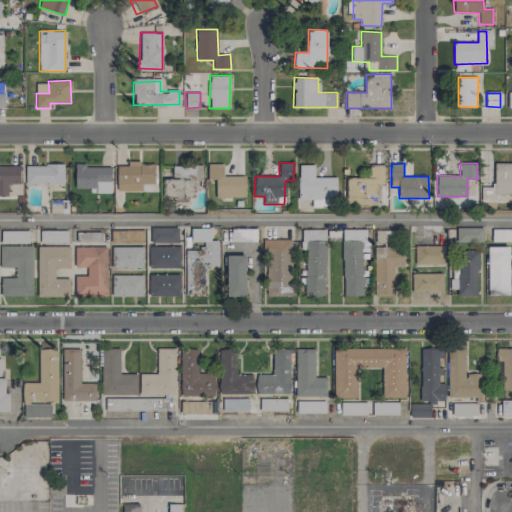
[(20,184),(20,165),(0,164),(0,195),(8,196),(8,184),(20,184)]
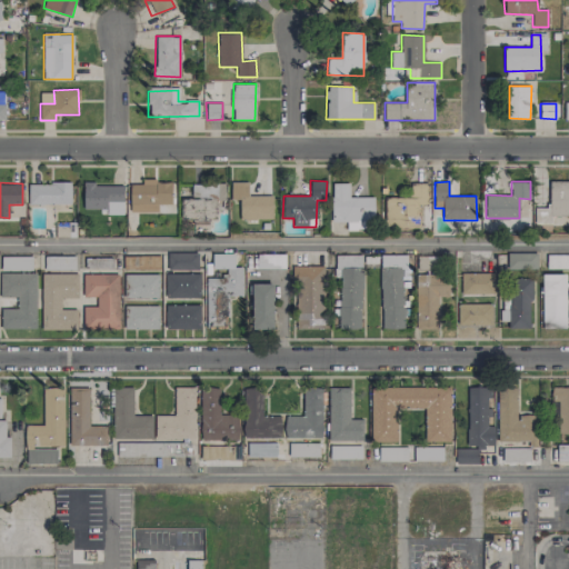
[(231,200),(239,200),(240,220),(273,219),(272,196),(248,196),(248,182),(231,182),(231,200)]
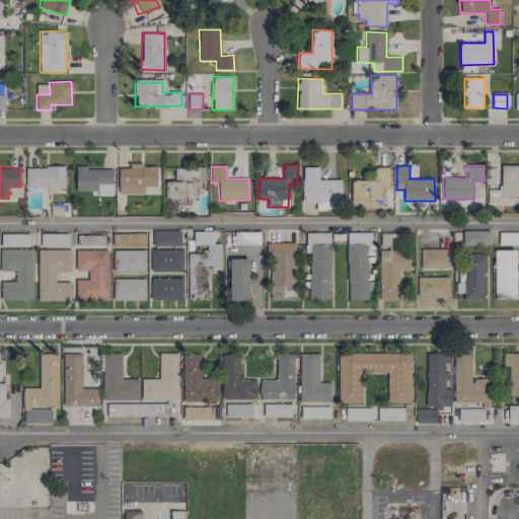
[(342,179),(318,178),(318,166),(303,166),(302,202),(316,202),(316,208),(341,209),(342,179)]
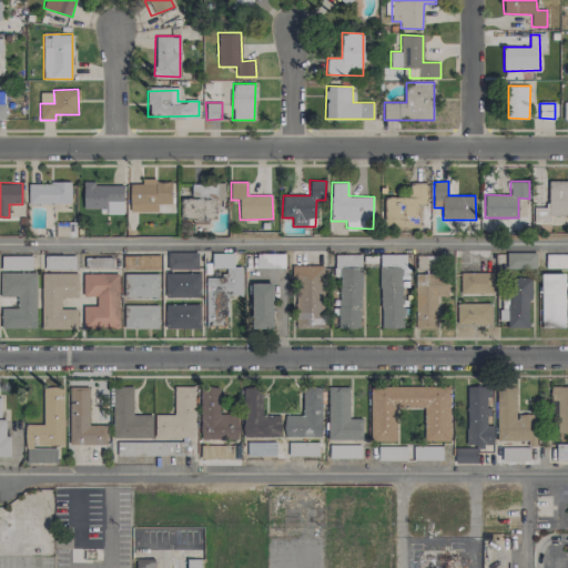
[(71,204),(71,183),(29,183),(28,204),(71,204)]
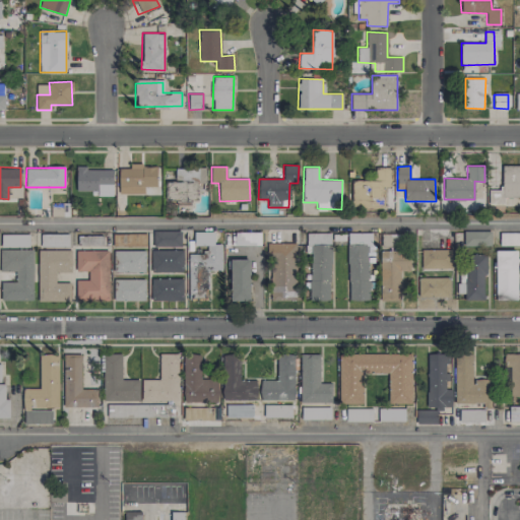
[(76,190),(98,191),(98,196),(113,196),(113,169),(76,168),(76,190)]
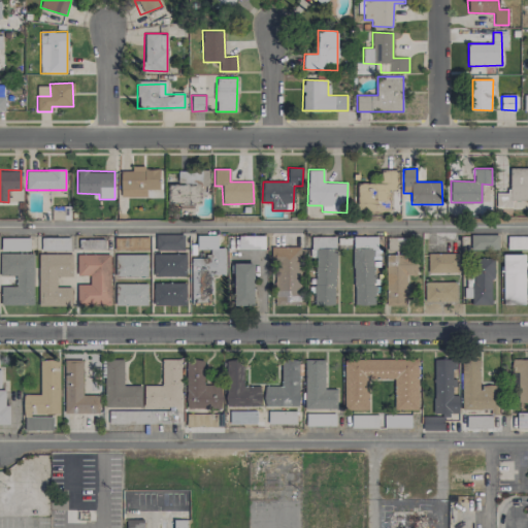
[(160,190),(159,170),(121,170),(121,197),(146,197),(146,190),(160,190)]
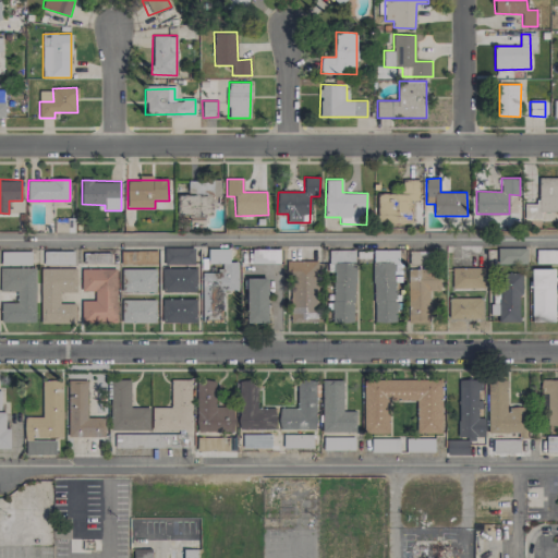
[(213,196),(221,196),(221,180),(189,181),(189,195),(178,195),(178,216),(201,216),(201,217),(213,217),(213,196)]
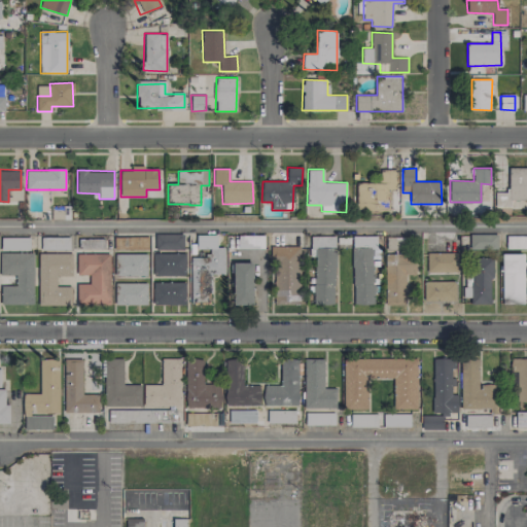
[(388,211),(389,189),(396,190),(396,171),(382,170),(382,183),(356,182),(356,210),(388,211)]
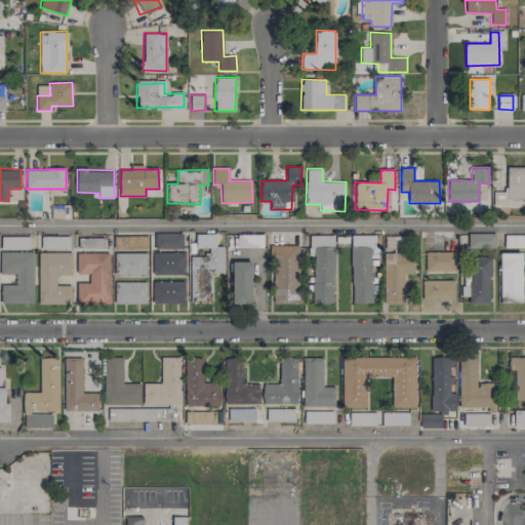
[(509,199),(524,199),(524,173),(508,173),(507,196),(496,196),(496,206),(509,206),(509,199)]
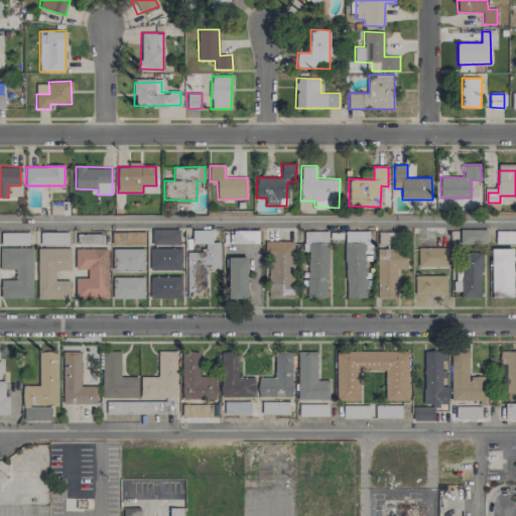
[(151,245),(179,245),(179,230),(152,229),(151,245)]
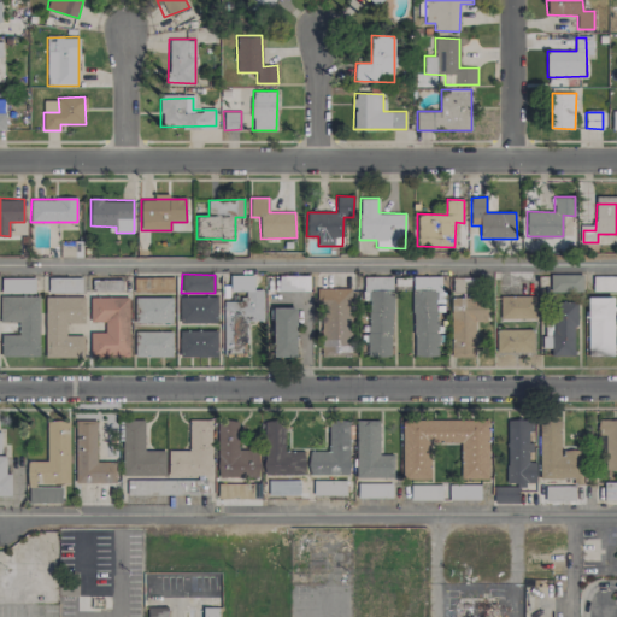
[(582,275),(551,274),(550,292),(582,292),(582,275)]
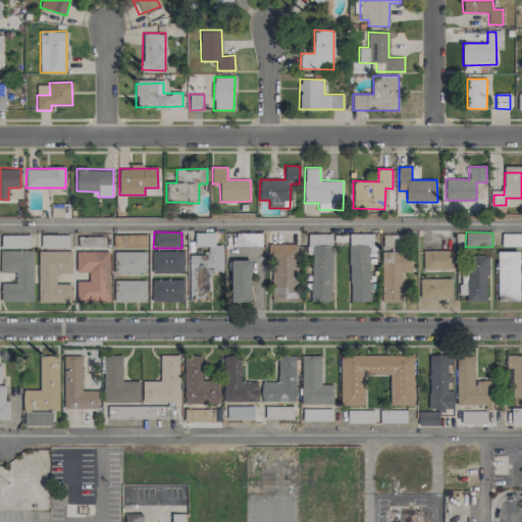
[(190,255),(189,301),(208,302),(209,271),(222,271),(222,245),(214,245),(214,232),(195,232),(195,246),(207,246),(207,255),(190,255)]
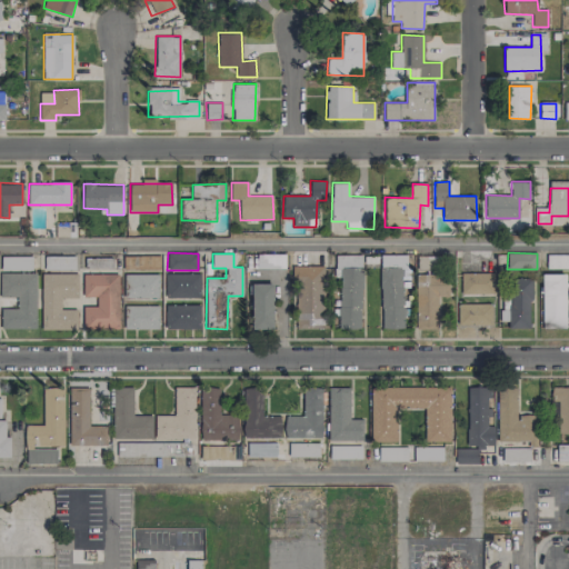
[(285,268),(285,255),(257,253),(256,268),(285,268)]
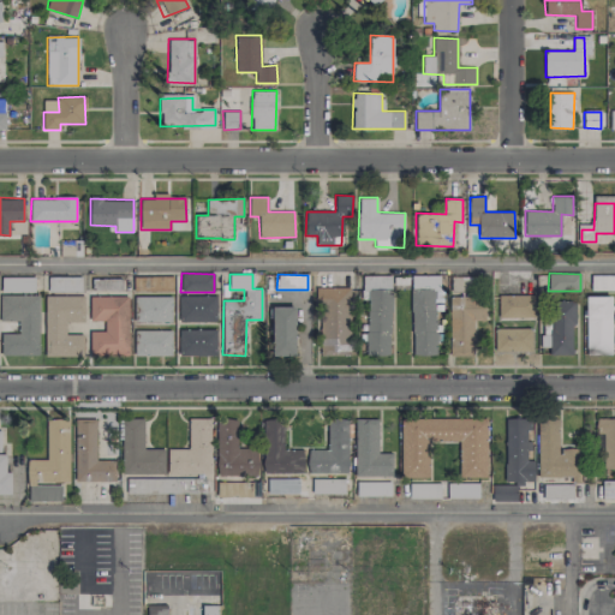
[(591,290),(614,290),(614,274),(591,275),(591,290)]
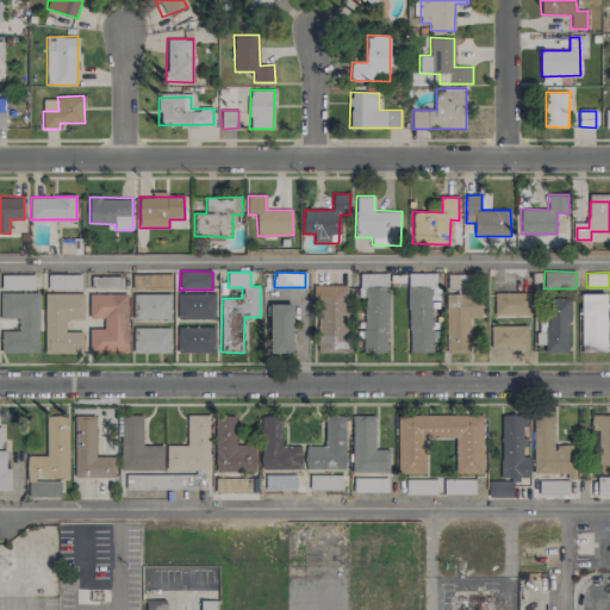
[(408,274),(409,353),(433,352),(433,299),(437,299),(437,273),(408,274)]
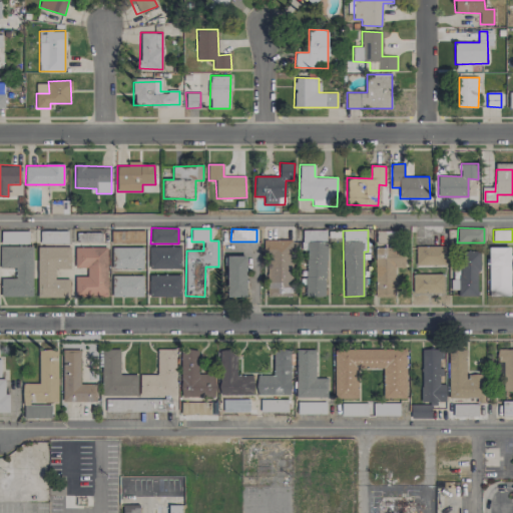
[(29,242),(28,230),(1,231),(1,243),(29,242)]
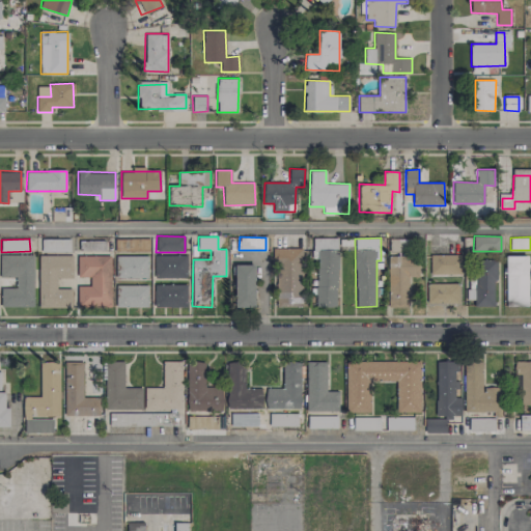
[(71,251),(70,239),(40,240),(42,252),(71,251)]
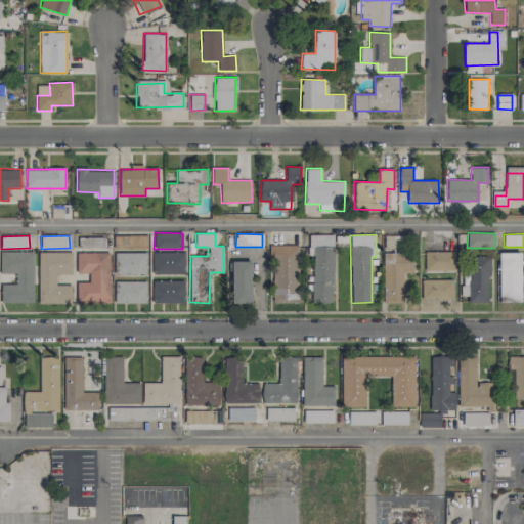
[(333,303),(333,235),(308,235),(308,255),(312,255),(312,303),(333,303)]
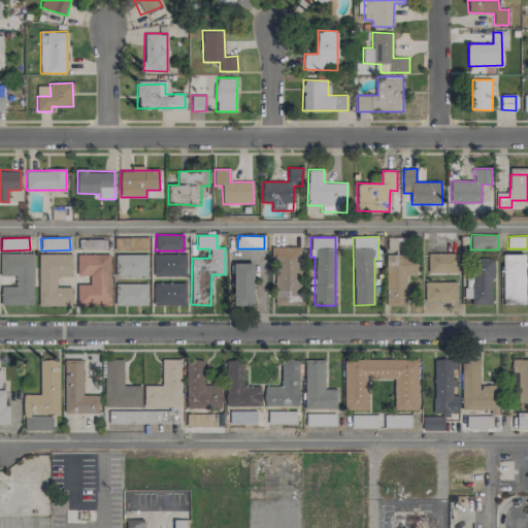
[(300,305),(301,248),(274,246),(273,304),(300,305)]
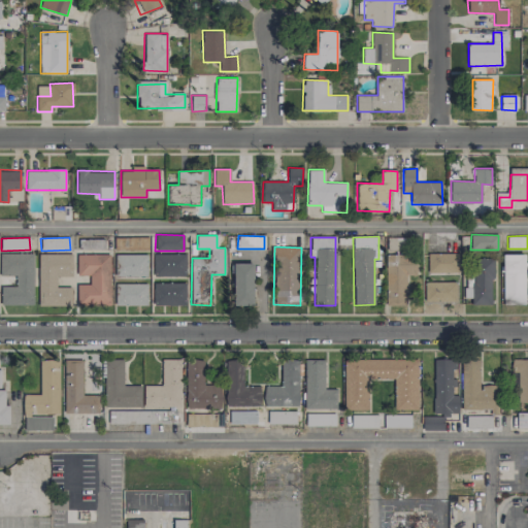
[(0,275),(15,275),(15,287),(1,286),(1,304),(33,305),(34,254),(0,253),(0,275)]
